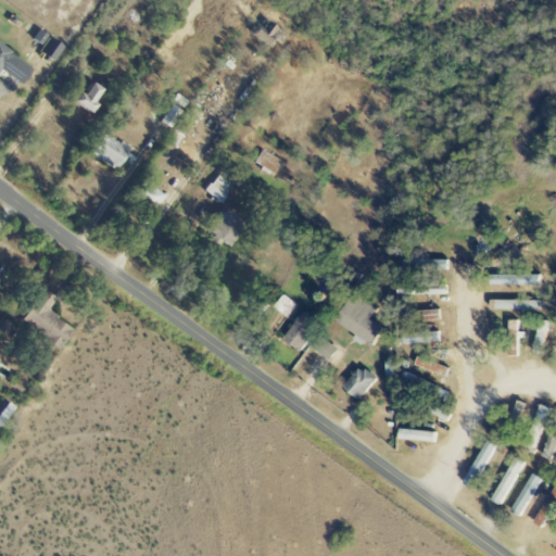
[(283,32),(269,20),(256,36),(270,48),(283,32)]
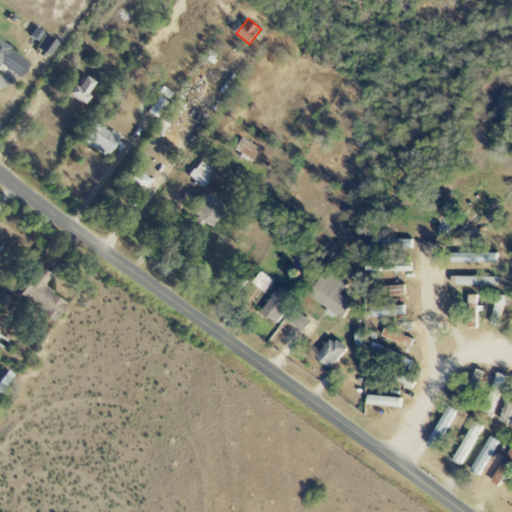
[(0,67),(3,64),(22,78),(33,63),(0,40),(0,67)]
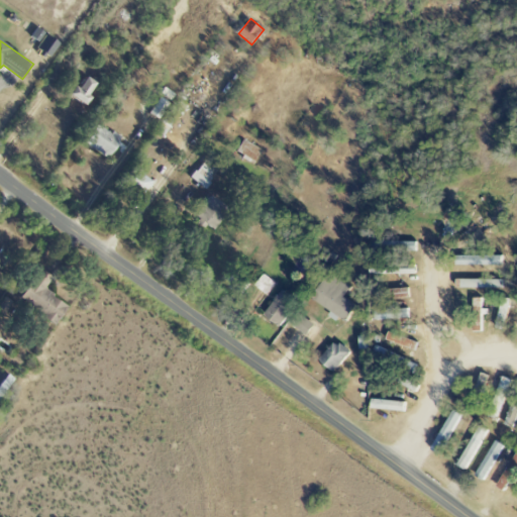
[(86,106),(100,84),(89,77),(81,89),(78,86),(71,96),(86,106)]
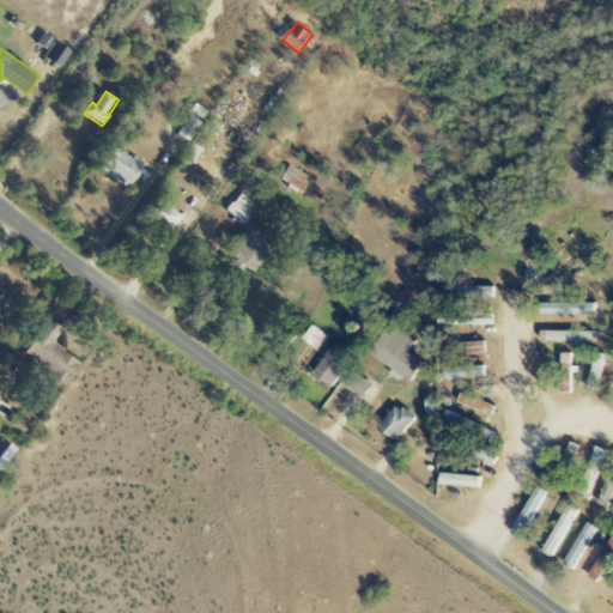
[(176,134),(188,141),(200,122),(189,115),(176,134)]
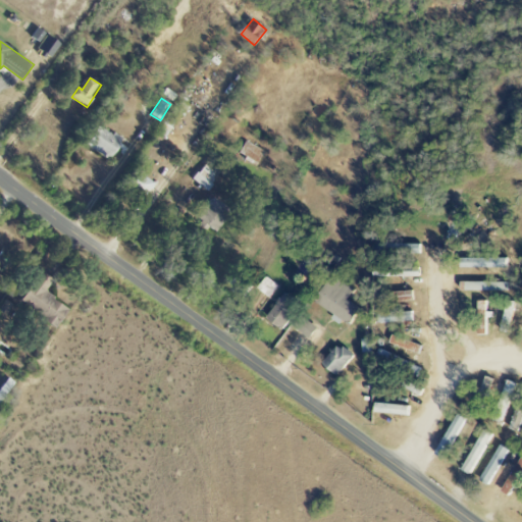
[(123,139),(96,123),(85,144),(112,159),(123,139)]
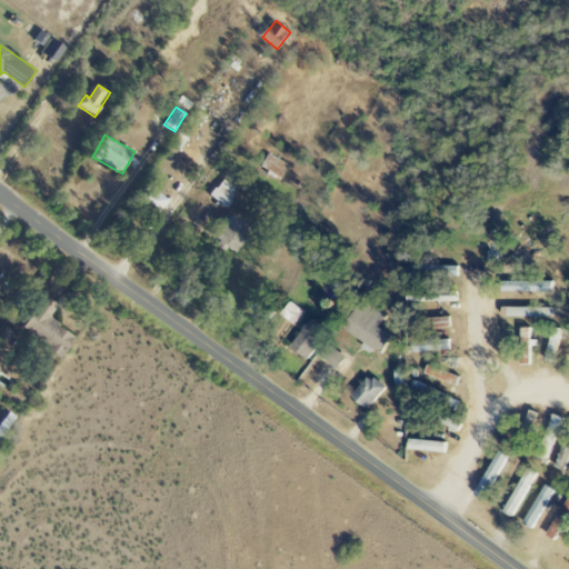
[(282,178),(289,165),(268,153),(260,168),(282,178)]
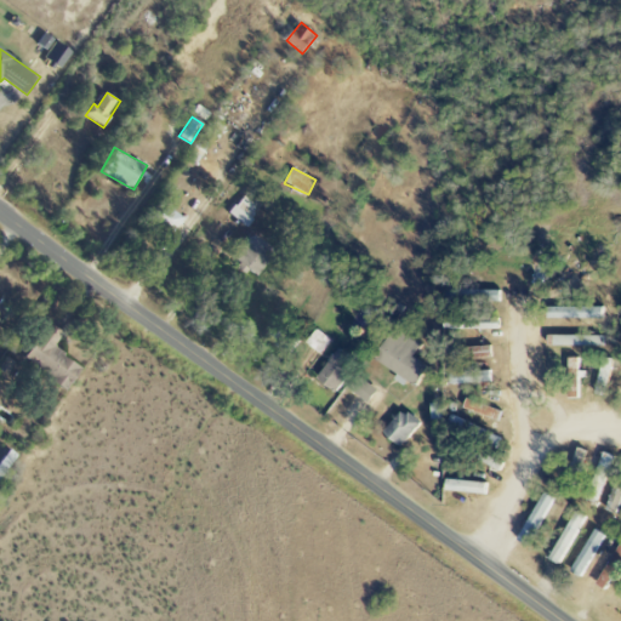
[(229,214),(246,227),(263,204),(246,191),(229,214)]
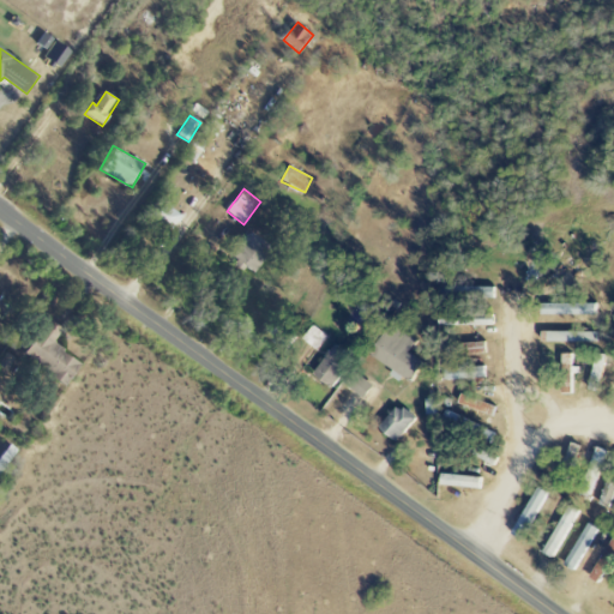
[(158,233),(169,239),(182,215),(172,209),(174,204),(156,194),(145,214),(164,224),(158,233)]
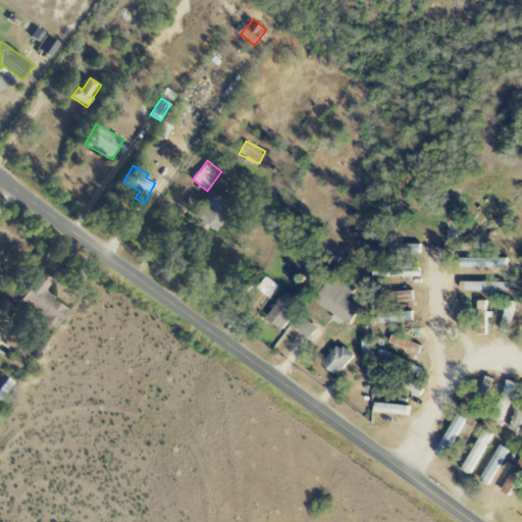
[(198,218),(216,232),(232,211),(213,197),(198,218)]
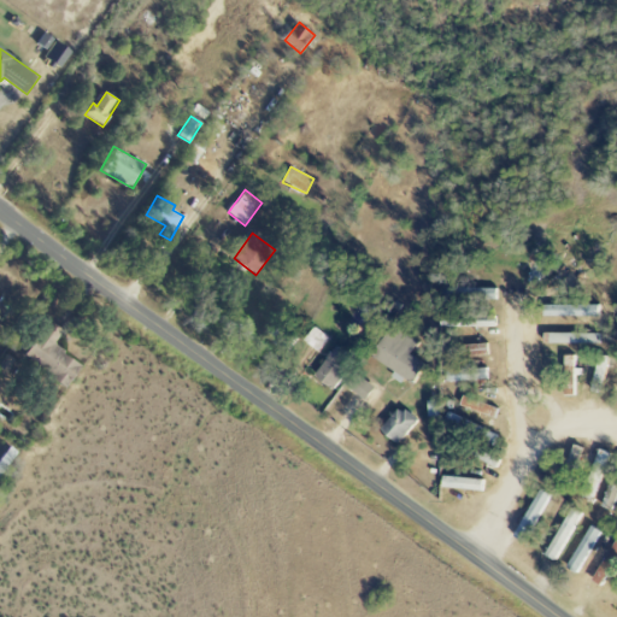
[(601,316),(601,305),(548,306),(548,317),(601,316)]
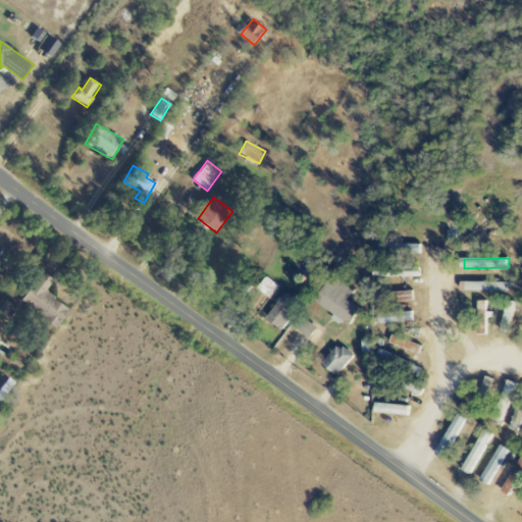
[(60,325),(69,307),(46,295),(54,277),(40,270),(22,306),(60,325)]
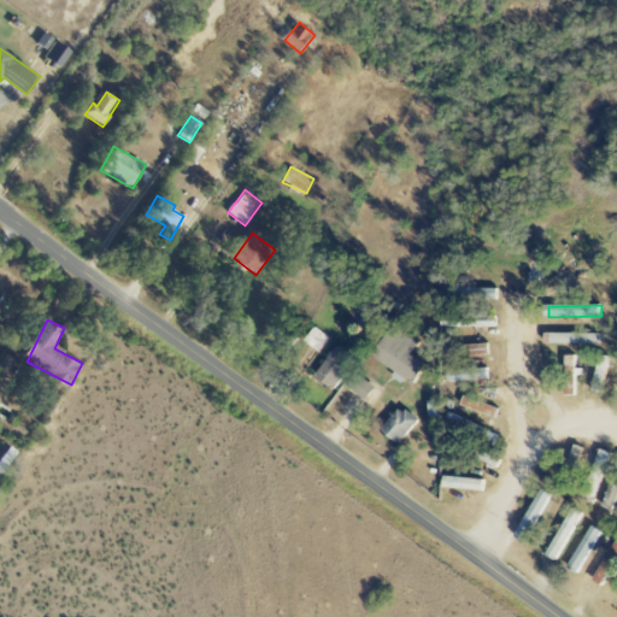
[(264,338),(288,352),(298,336),(274,322),(264,338)]
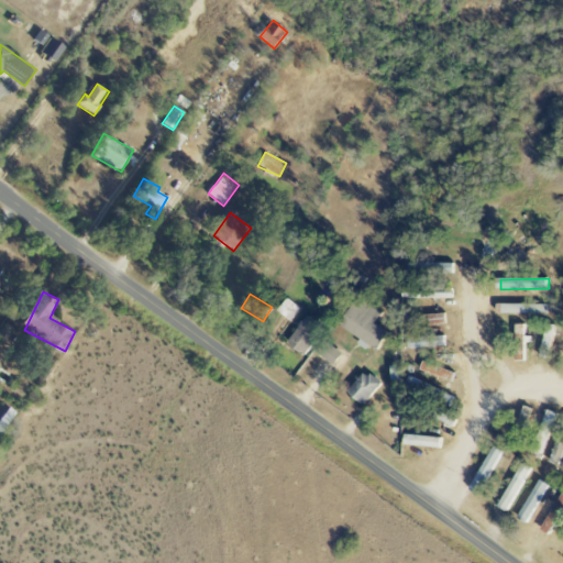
[(386,312),(363,297),(343,329),(372,346),(374,344),(383,350),(394,332),(379,323),(386,312)]
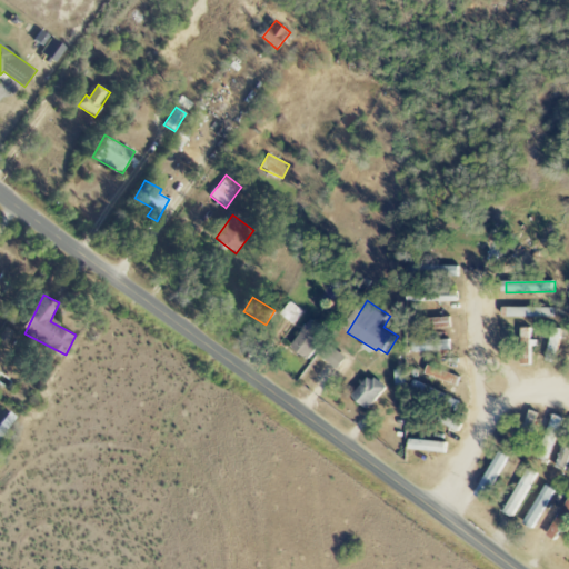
[(303,311),(291,302),(282,315),(295,323),(303,311)]
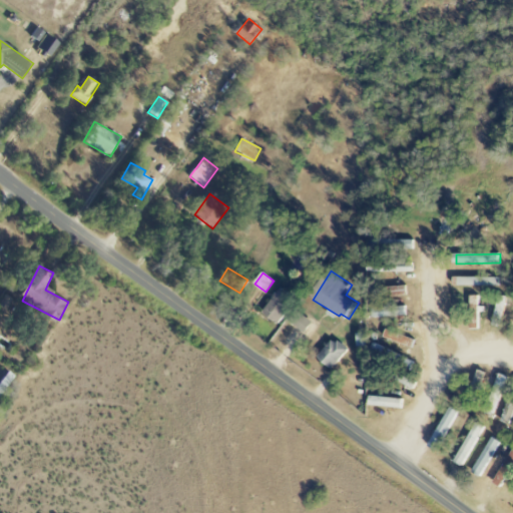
[(500,279),(456,277),(456,285),(500,287),(500,279)]
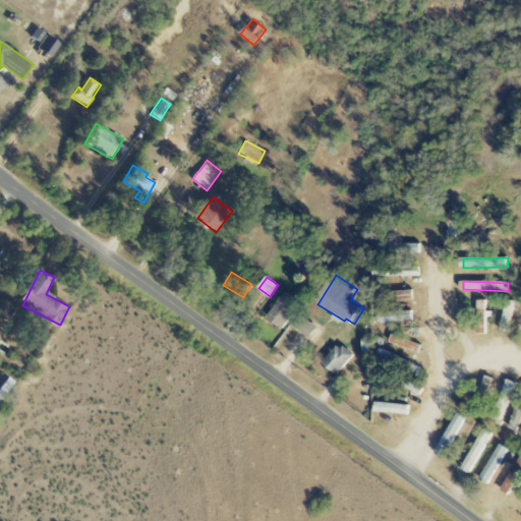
[(269,320),(287,329),(296,312),(288,308),(295,296),(284,291),(269,320)]
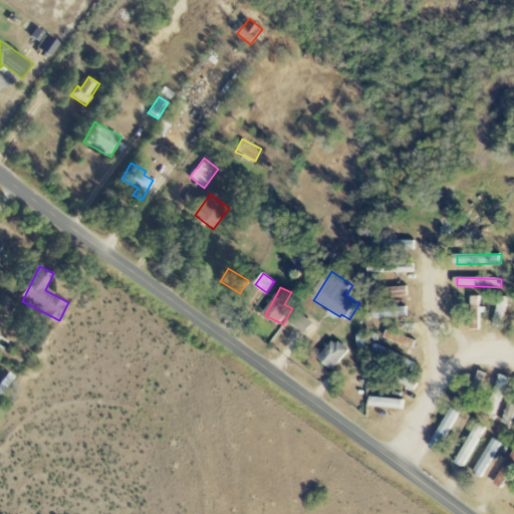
[(482,330),(481,296),(471,296),(472,330),(482,330)]
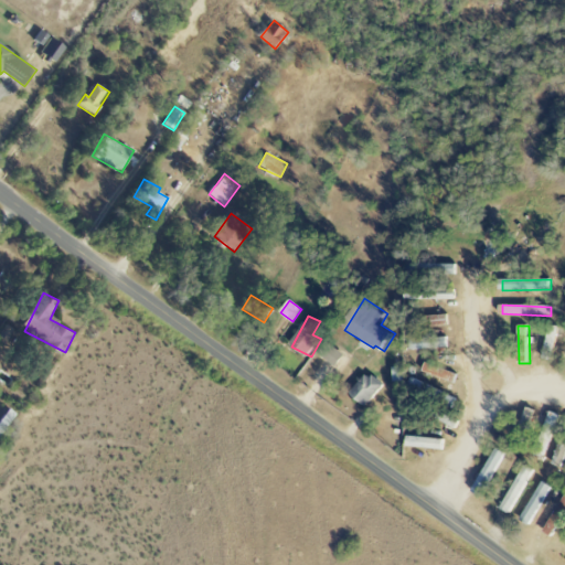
[(450,337),(413,337),(413,350),(450,349),(450,337)]
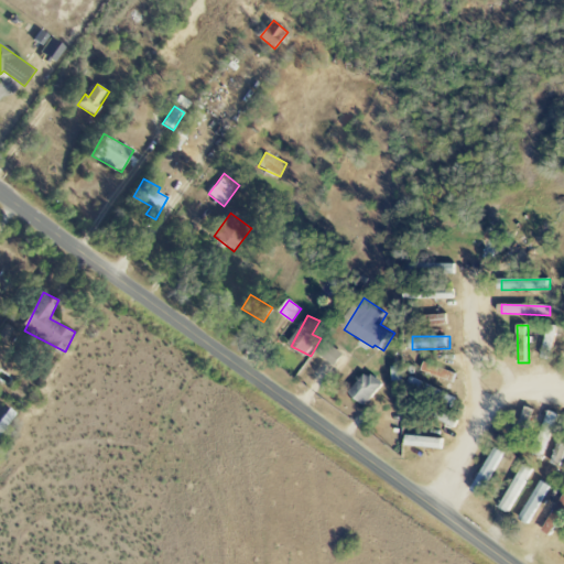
[(317,354),(338,368),(347,354),(326,340),(317,354)]
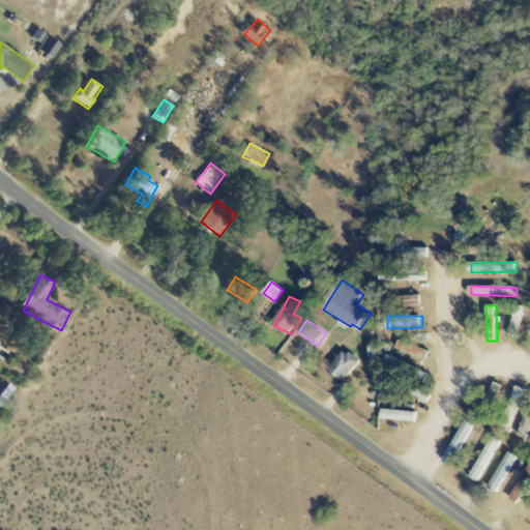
[(401,351),(425,355),(427,348),(402,344),(401,351)]
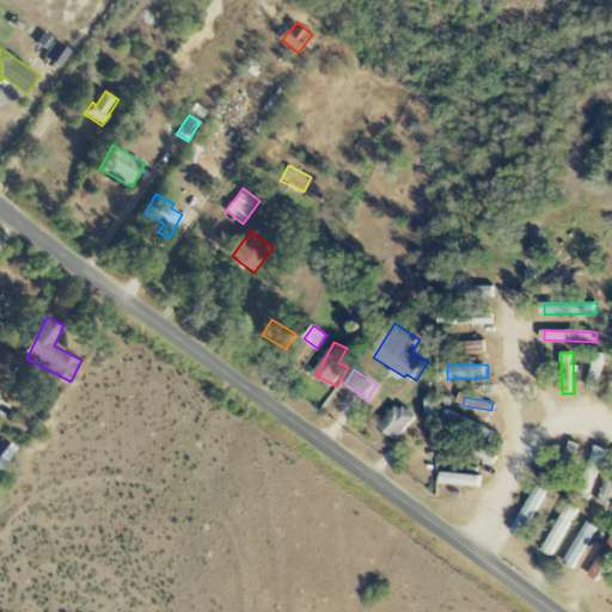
[(430,414),(448,414),(450,421),(459,421),(459,409),(442,410),(441,399),(430,399),(430,414)]
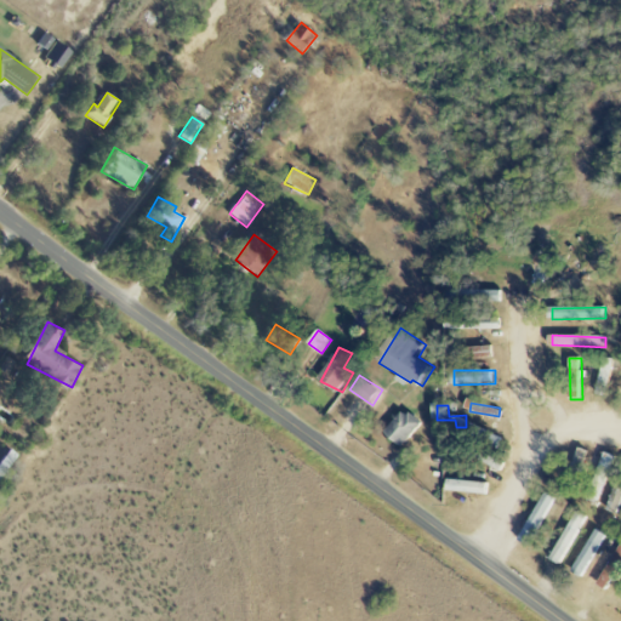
[(405,448),(425,426),(406,410),(387,431),(405,448)]
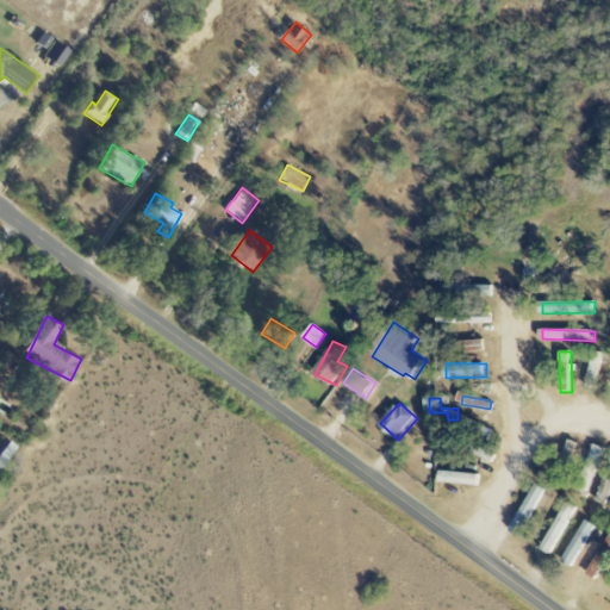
[(587,493),(605,448),(595,443),(577,490),(587,493)]
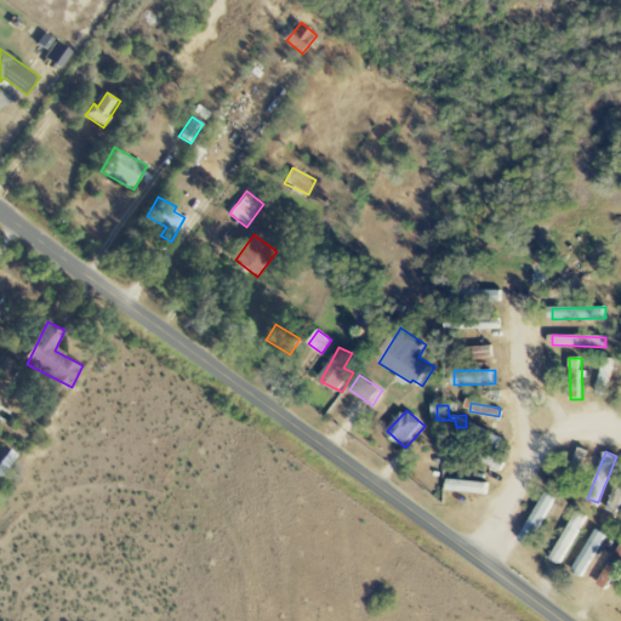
[(491,483),(451,482),(450,493),(490,494),(491,483)]
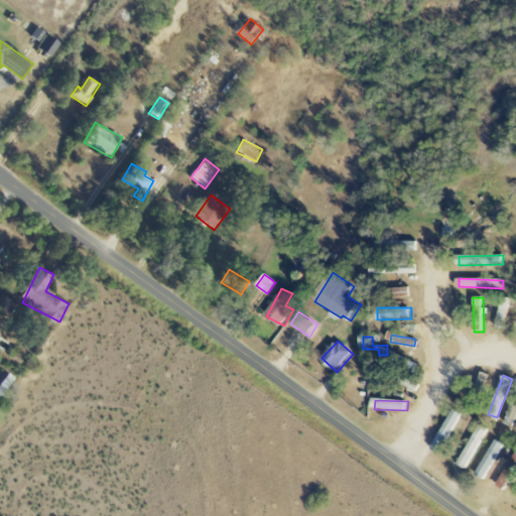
[(515,424),(515,402),(509,401),(504,422),(515,424)]
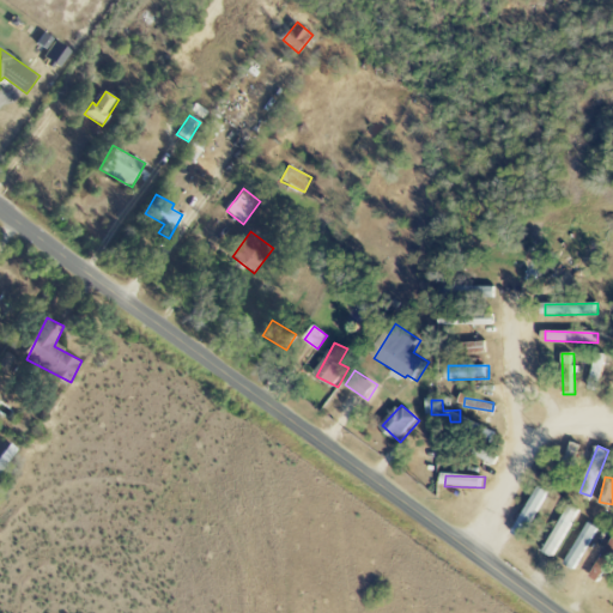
[(552,493),(540,486),(513,533),(523,539),(552,493)]
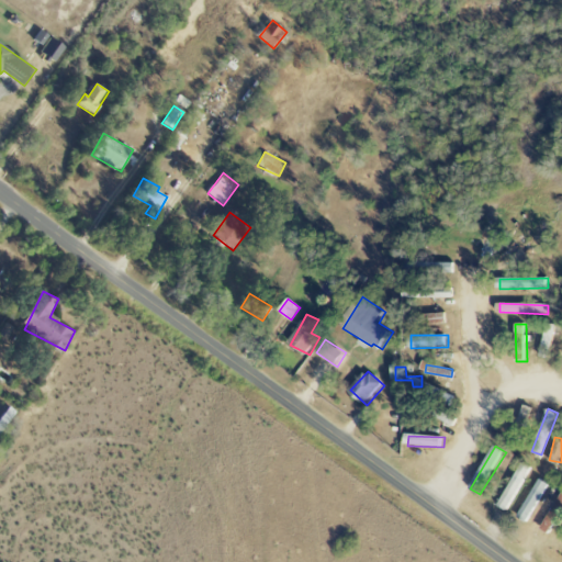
[(501,507),(509,513),(532,468),(524,463),(501,507)]
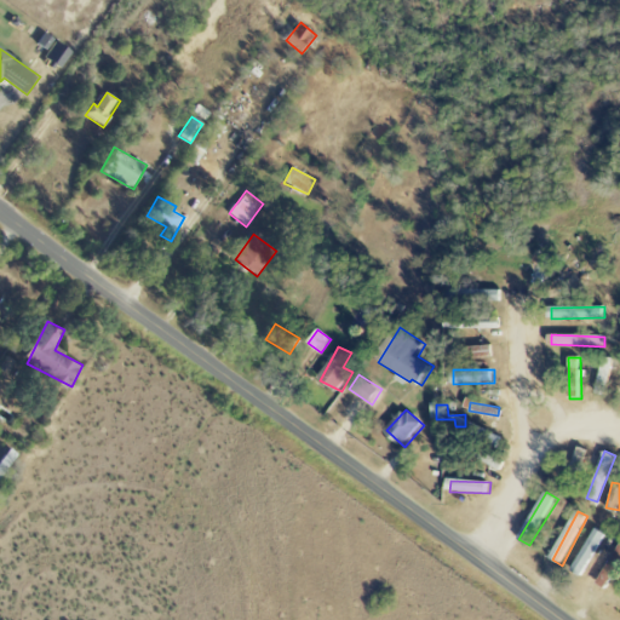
[(569,569),(583,577),(608,535),(595,527),(569,569)]
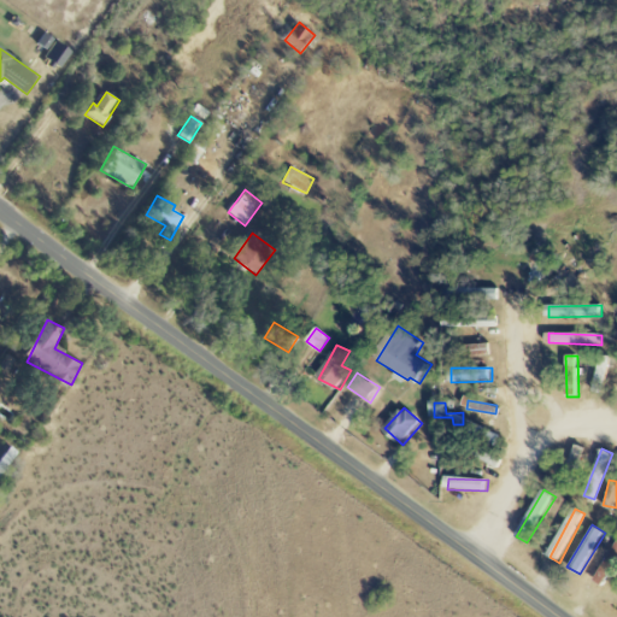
[(616,566),(616,545),(595,581),(605,587),(616,566)]
